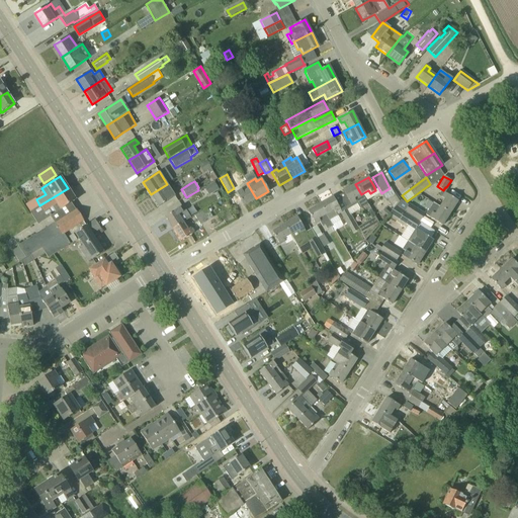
[(214,182),(204,188),(208,195),(219,189),(214,182)]
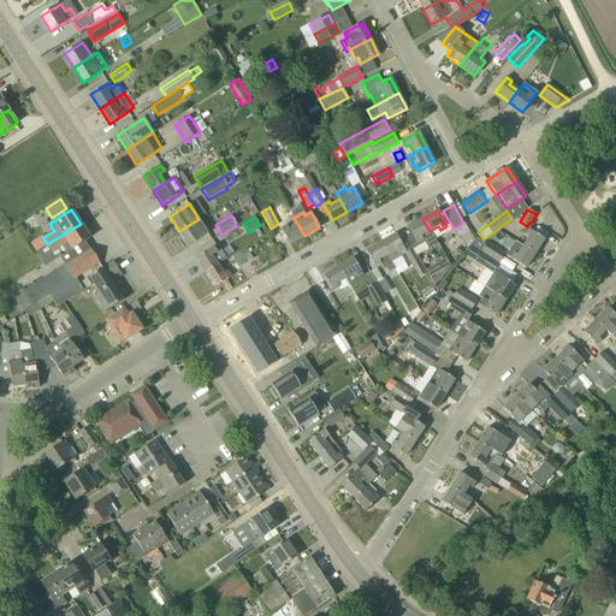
[(289,244),(304,236),(297,224),(294,218),(292,217),(284,221),(286,226),(280,229),(289,244)]
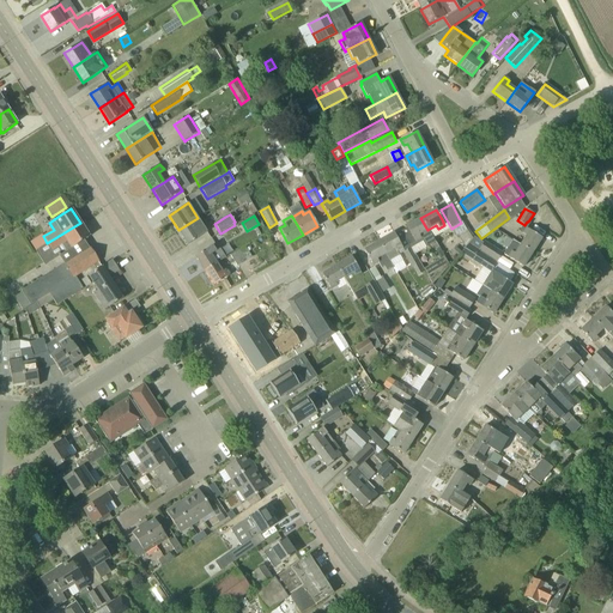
[(178,230),(187,244),(207,232),(198,218),(178,230)]
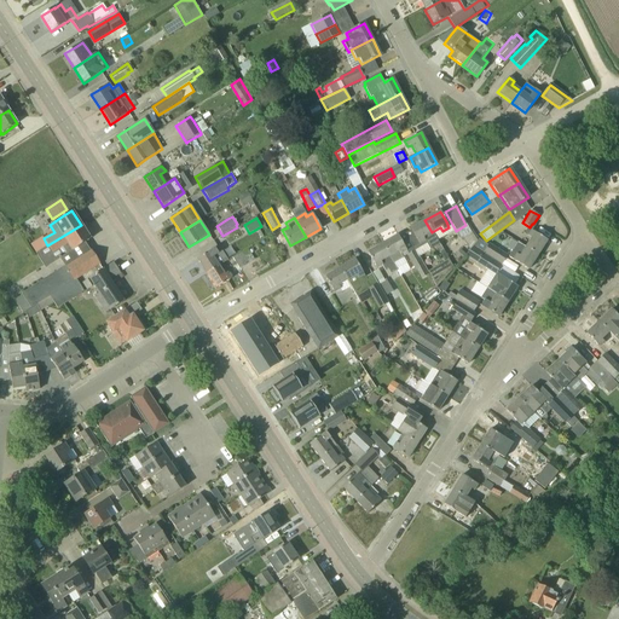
[(424,220),(410,229),(416,239),(418,244),(420,244),(421,247),(415,250),(418,256),(439,244),(432,232),(424,220)]
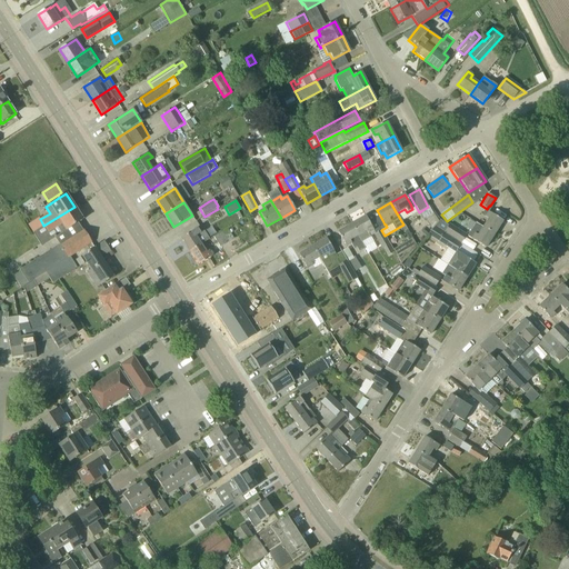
[(70,257),(81,249),(91,243),(78,222),(82,220),(75,207),(43,226),(33,232),(41,247),(55,238),(59,245),(19,270),(20,271),(12,276),(21,289),(46,272),(70,257)]
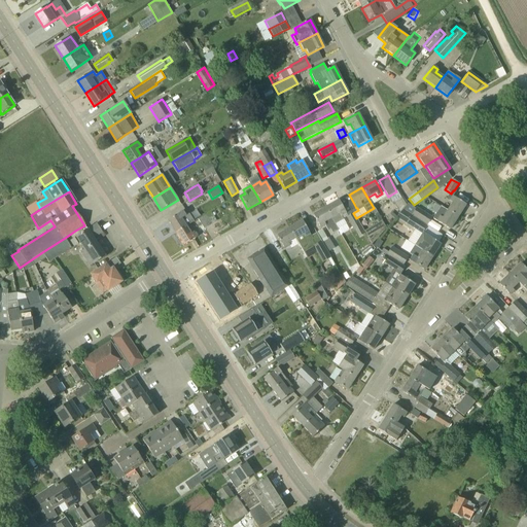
[(449,209),(447,211),(457,217),(465,205),(452,197),(449,202),(452,203),(449,209)]
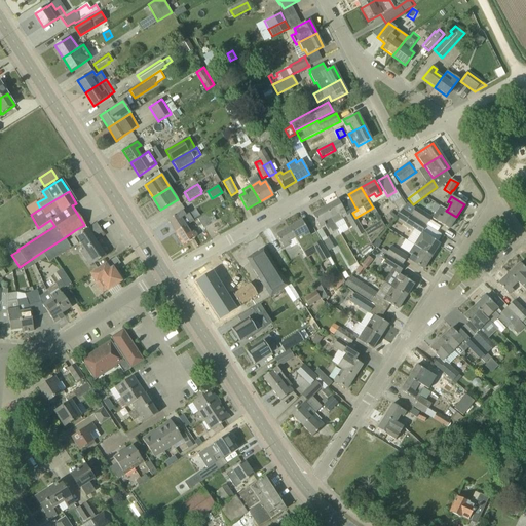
[(325,208),(337,229),(344,225),(340,217),(345,214),(343,209),(338,200),(325,208)]
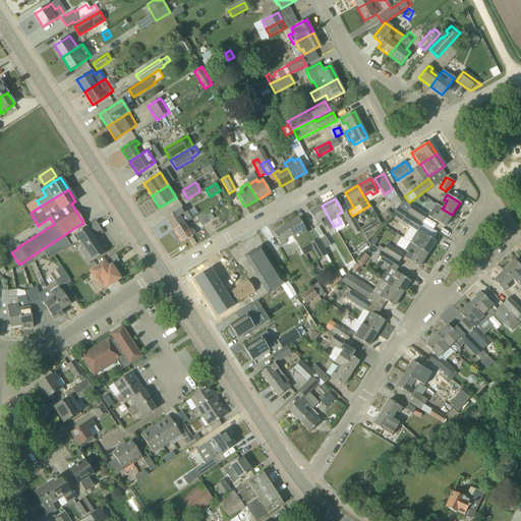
[(411,205),(411,207),(403,201),(398,207),(407,213),(422,222),(426,216),(426,215),(411,205)]
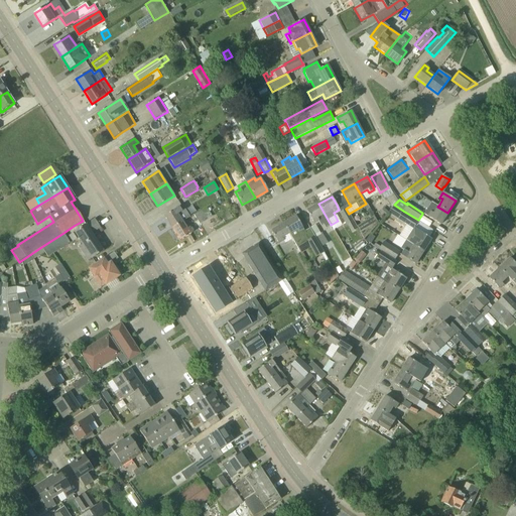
[(437,207),(431,203),(423,215),(431,220),(440,225),(447,213),(437,207)]
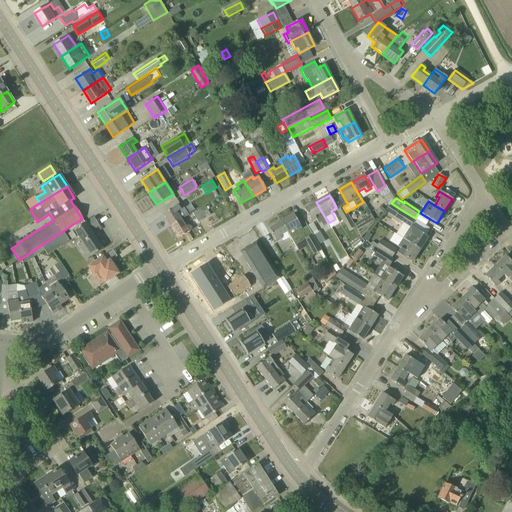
[(328,223),(316,202),(304,209),(309,218),(311,222),(316,219),(319,224),(321,222),(323,226),(328,224),(328,223)]
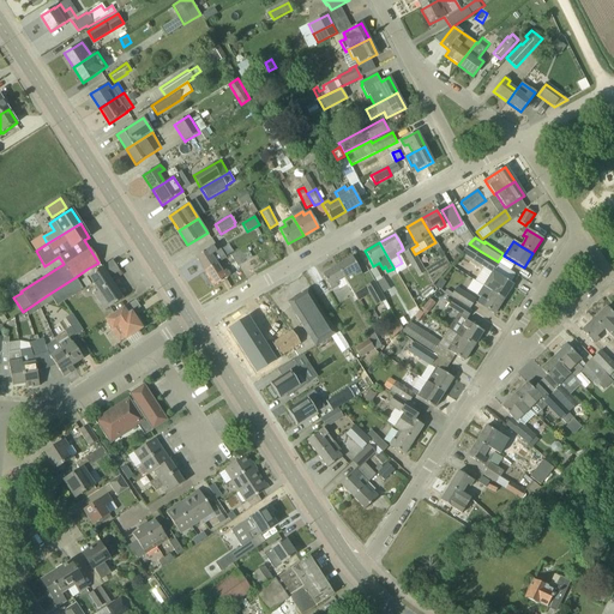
[(205,251),(196,257),(205,272),(217,264),(226,258),(220,248),(216,251),(212,246),(205,251)]
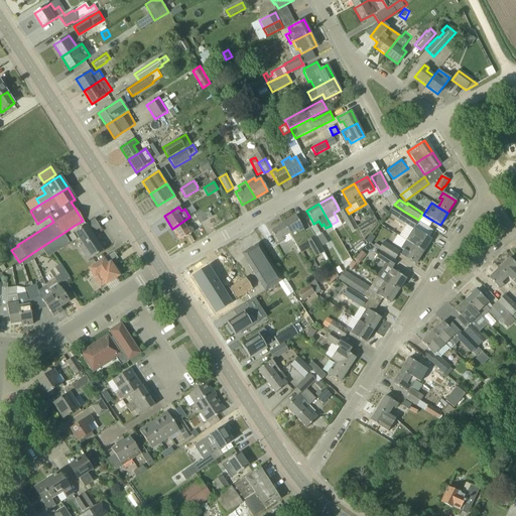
[(349,214),(346,209),(339,213),(346,226),(350,224),(353,229),(357,227),(349,214)]
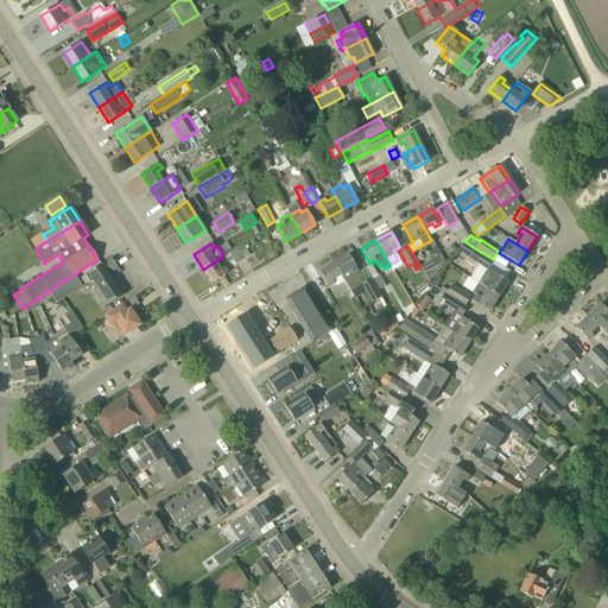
[(244,259),(238,248),(228,254),(234,264),(244,259)]
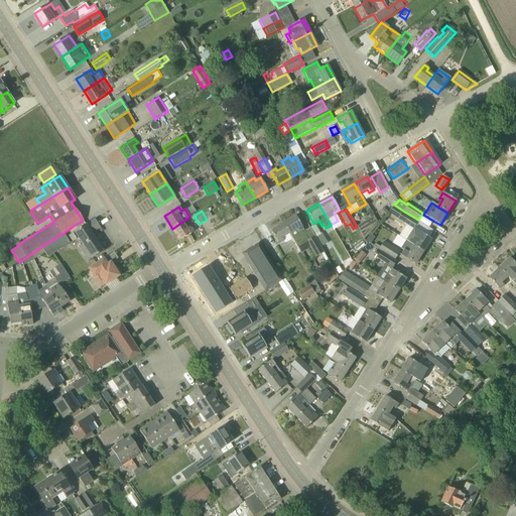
[(401,212),(396,219),(412,230),(413,228),(417,222),(401,212)]
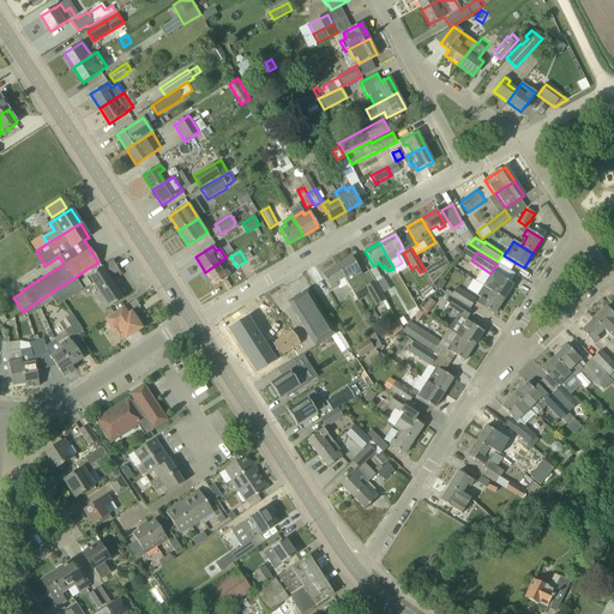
[(425,270),(432,283),(433,283),(433,284),(450,266),(445,257),(425,270)]
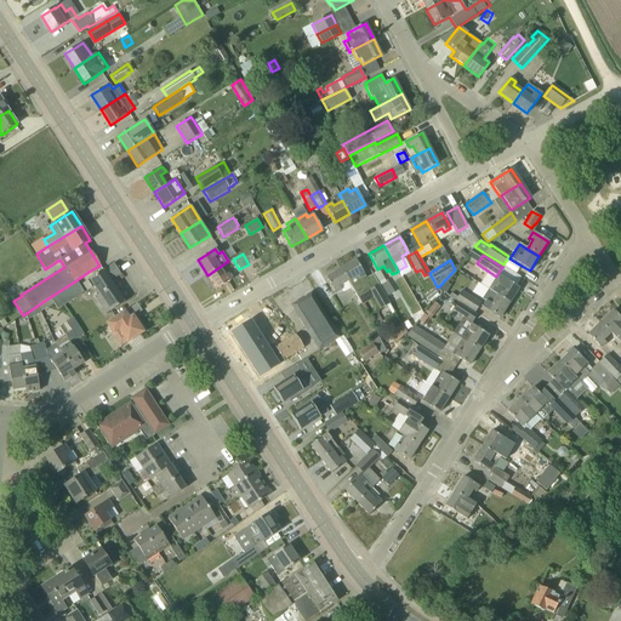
[(355,261),(341,269),(352,289),(357,297),(368,291),(379,311),(389,305),(385,297),(379,285),(374,278),(368,280),(355,261)]
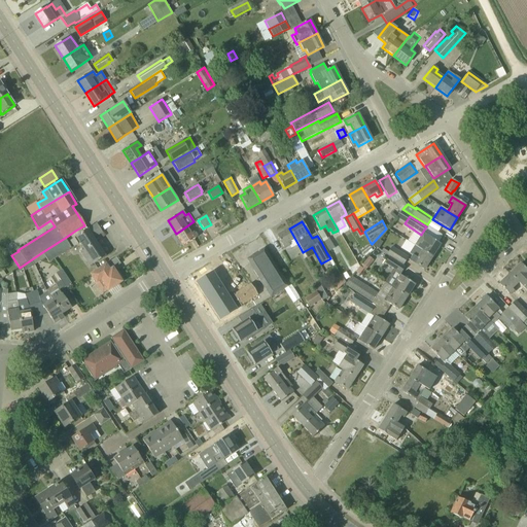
[(78,235),(76,237),(84,250),(80,252),(90,267),(94,264),(94,265),(105,257),(93,238),(102,233),(97,224),(88,231),(86,230),(78,235)]
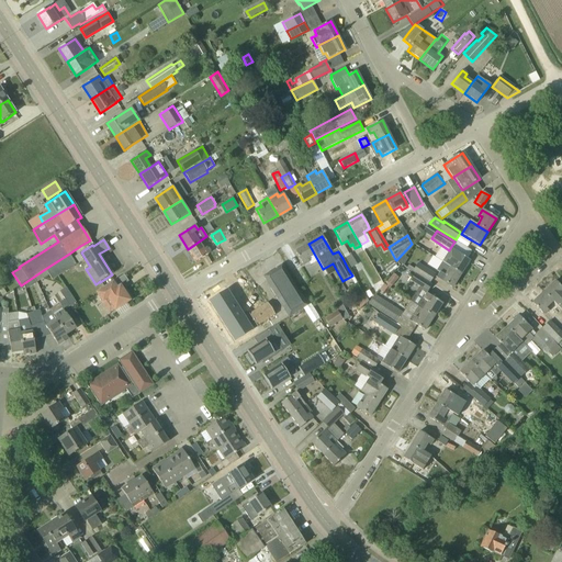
[(188,249),(195,262),(210,254),(206,248),(203,249),(199,242),(188,249)]
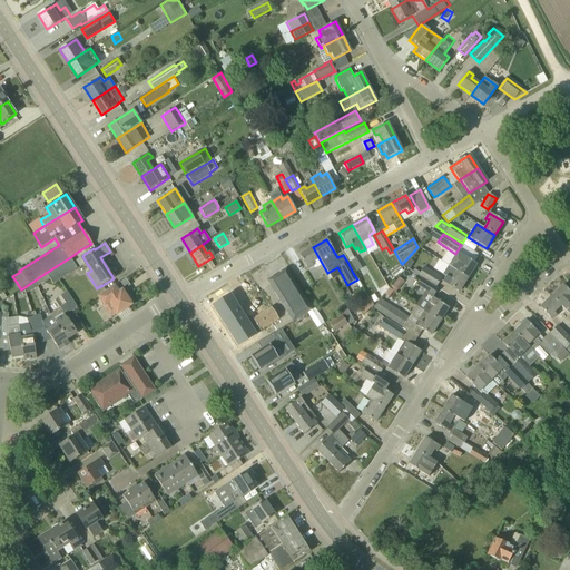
[(313,247),(298,255),(307,269),(313,266),(314,269),(323,265),(313,247)]
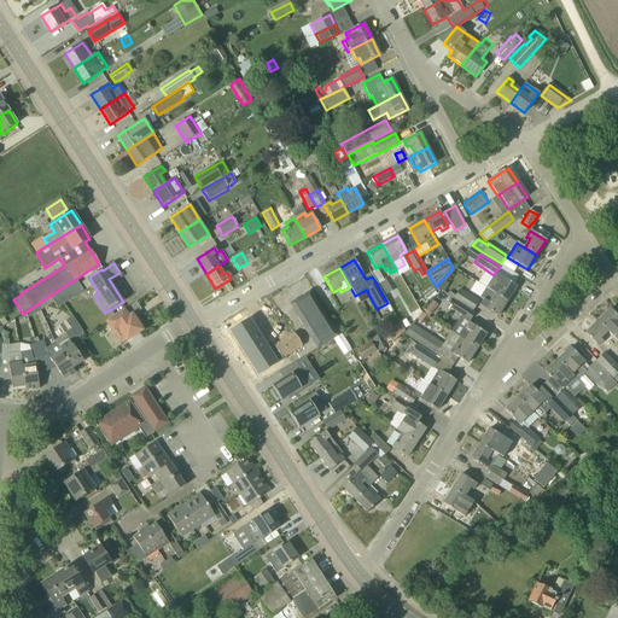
[(485,277),(479,285),(485,289),(487,289),(507,302),(517,286),(506,280),(499,275),(495,273),(494,275),(491,280),(485,277)]
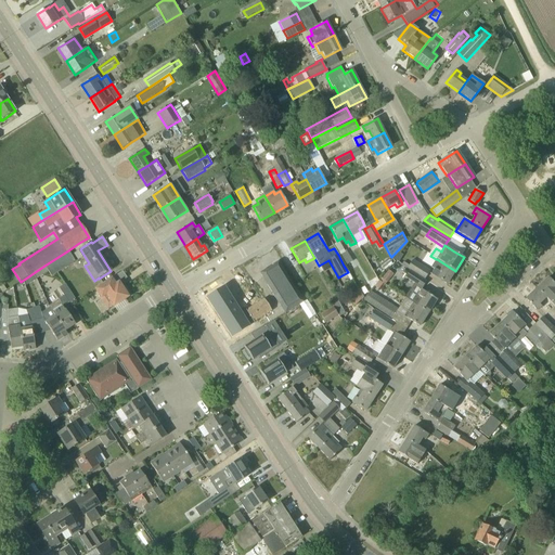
[(68,250),(44,266),(51,276),(75,261),(68,250)]
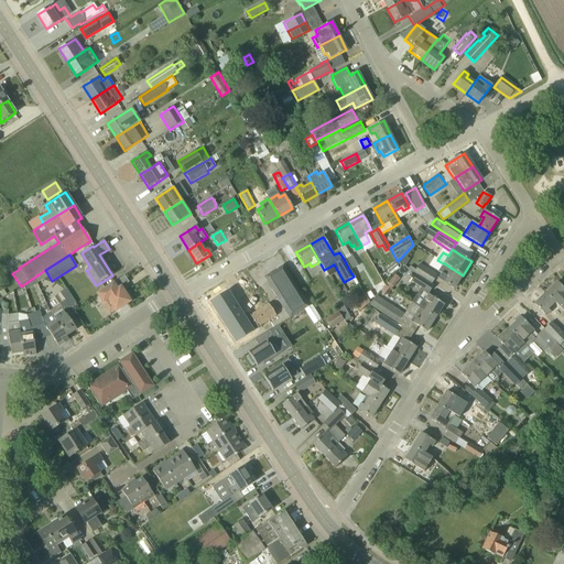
[(349,270),(351,269),(351,270),(358,266),(351,255),(344,259),(349,270)]
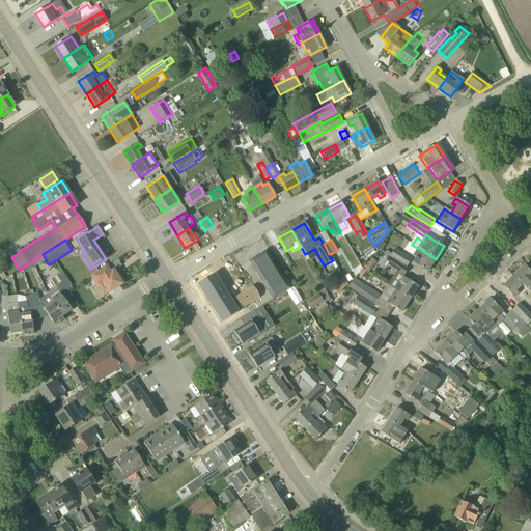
[(412,258),(394,248),(389,256),(407,268),(412,258)]
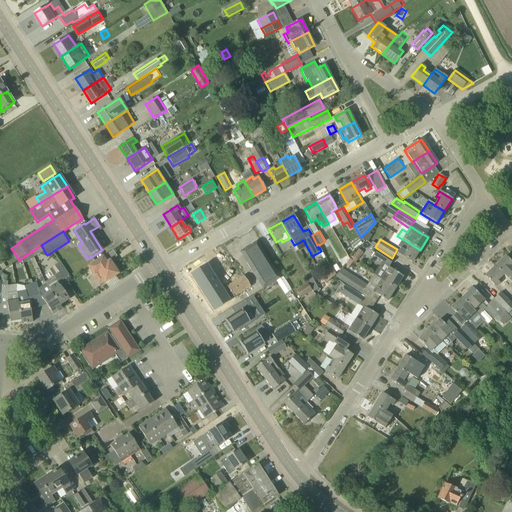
[(403,239),(402,239),(398,246),(400,248),(397,253),(412,262),(420,250),(403,239)]
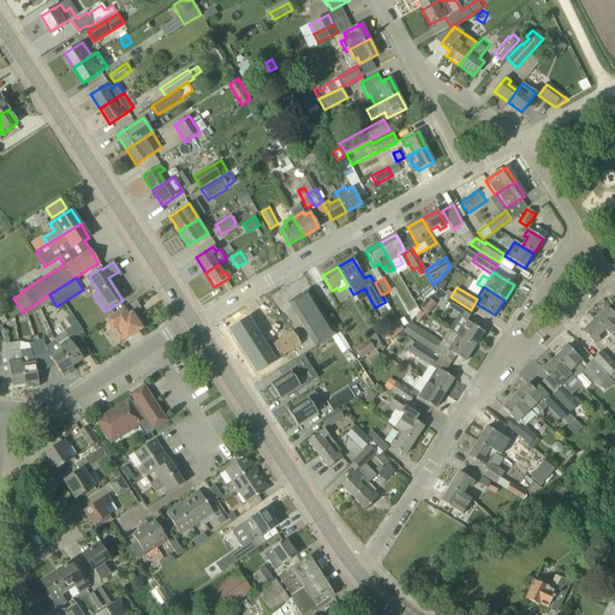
[(294,299),(287,303),(316,347),(336,335),(308,290),(302,293),(303,296),(296,300),(294,299)]
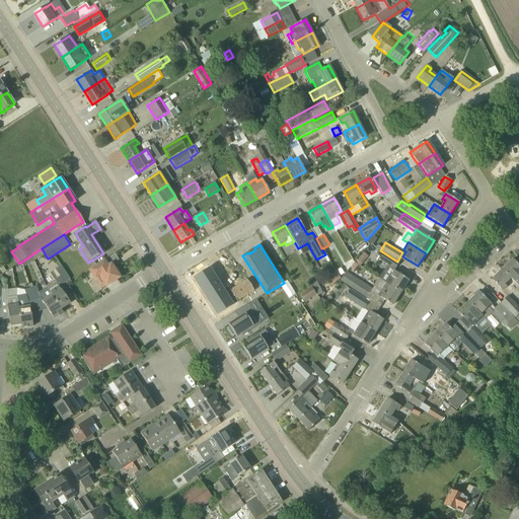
[(359,265),(358,265),(360,266),(368,256),(363,252),(357,261),(356,260),(355,262),(359,265)]
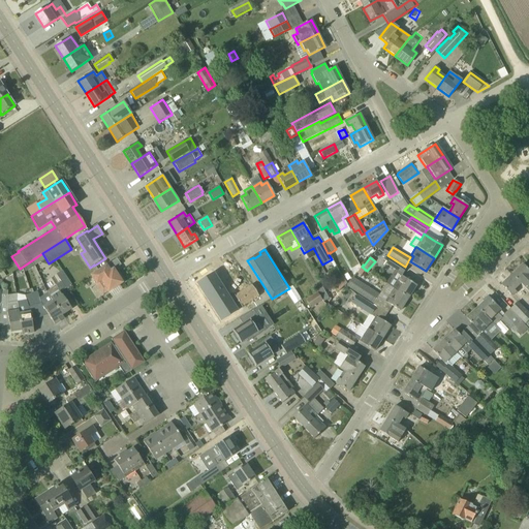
[(402,275),(406,269),(391,258),(385,265),(402,275)]
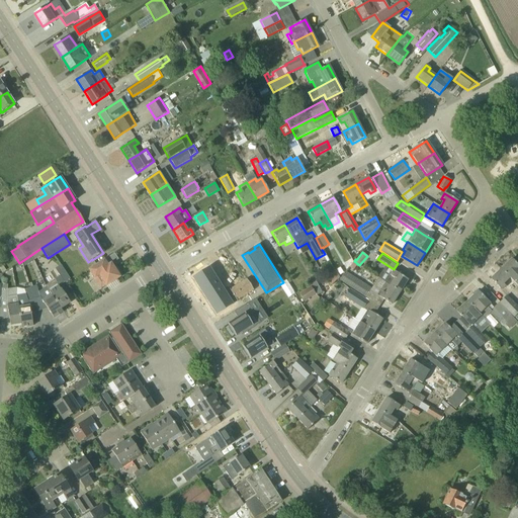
[(517,266),(511,259),(501,269),(514,283),(517,286),(517,266)]
